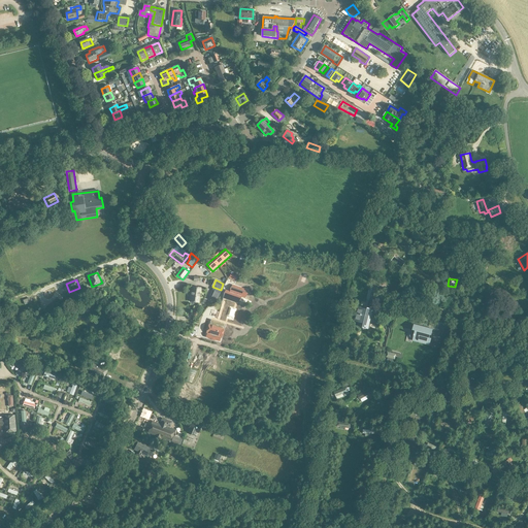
[(235,284),(229,281),(228,285),(227,284),(224,291),(225,291),(223,297),(239,302),(241,296),(237,294),(239,290),(234,288),(235,284)]
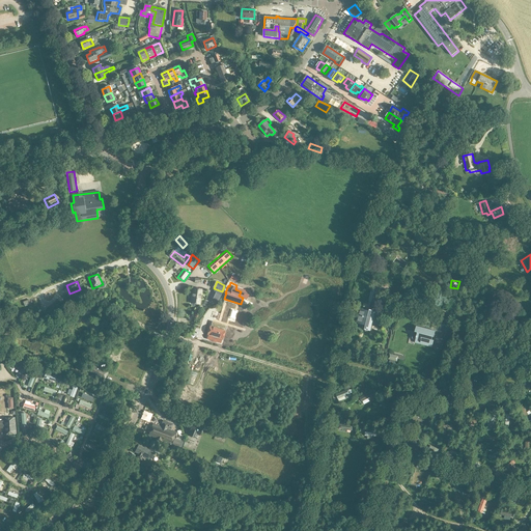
[(193,288),(191,303),(199,305),(200,300),(201,299),(202,296),(201,296),(201,289),(193,288)]
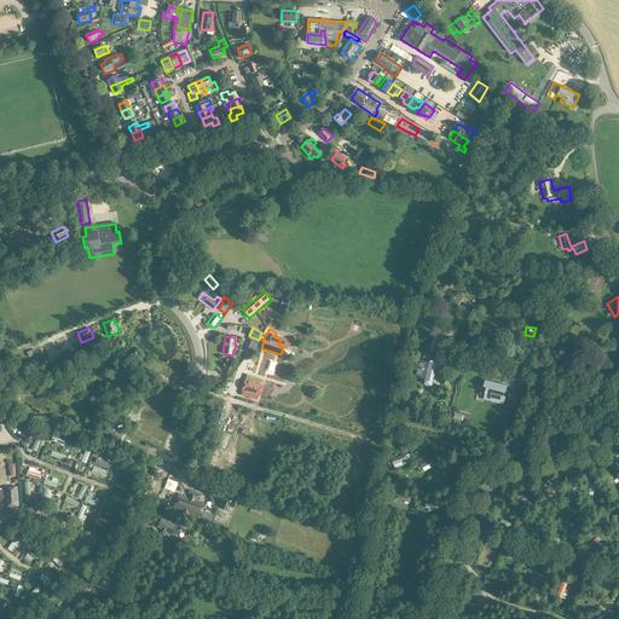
[(249,340),(244,351),(253,356),(258,345),(249,340)]
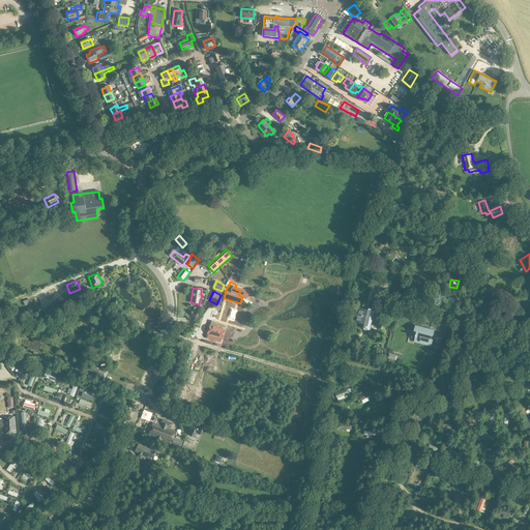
[(375,311),(370,308),(369,311),(359,307),(356,321),(361,323),(362,321),(365,322),(364,326),(367,327),(366,329),(370,330),(375,311)]
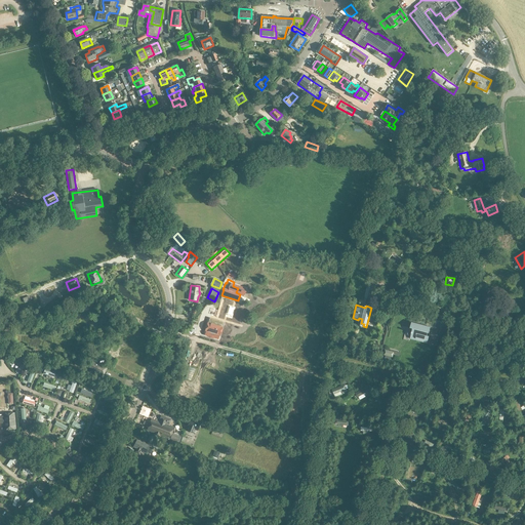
[(206,332),(207,332),(206,335),(218,339),(219,335),(224,324),(210,320),(206,332)]
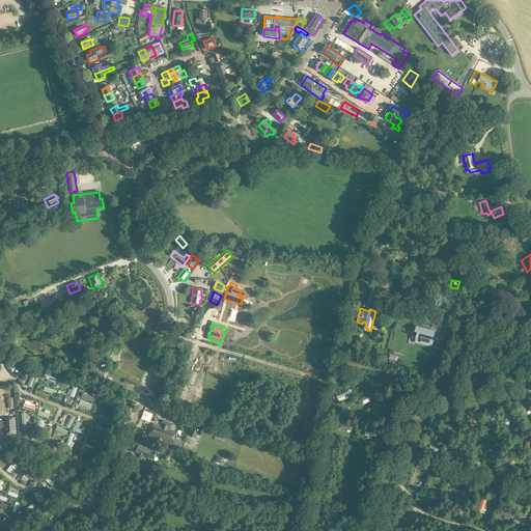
[(432,346),(435,340),(431,340),(432,337),(435,337),(437,332),(417,326),(415,332),(418,333),(415,341),(432,346)]
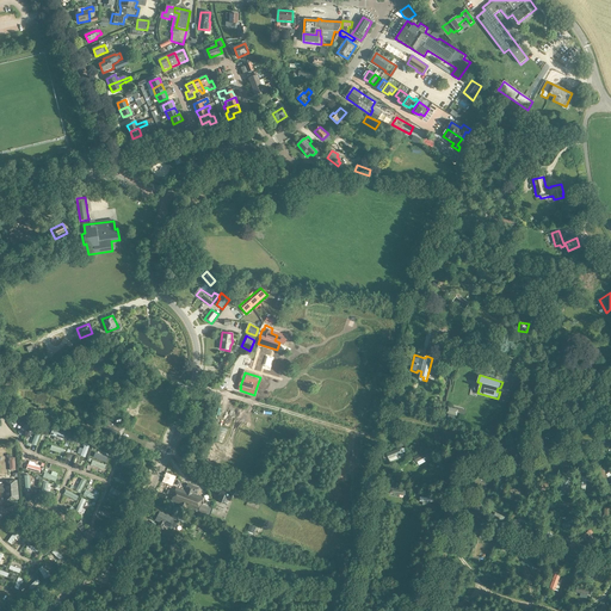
[(460,411),(449,407),(446,413),(449,414),(449,415),(448,420),(452,423),(454,415),(457,417),(460,411)]
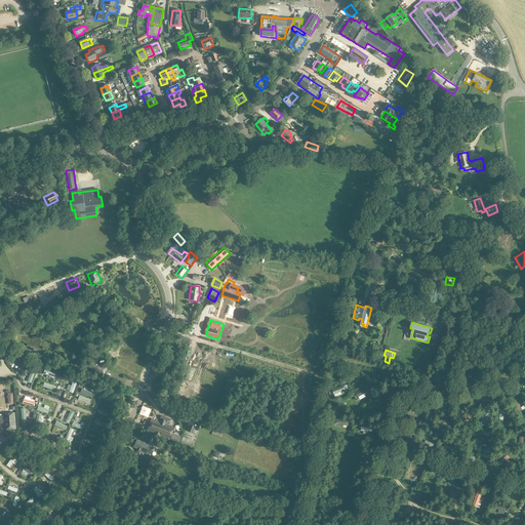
[(88,368),(104,375),(107,369),(91,362),(88,368)]
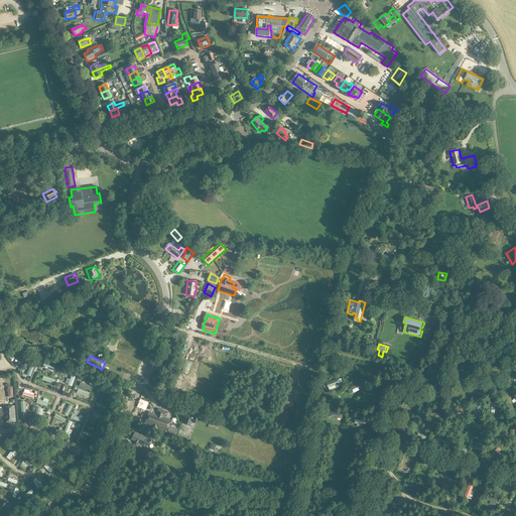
[(22,357),(14,365),(18,368),(26,360),(22,357)]
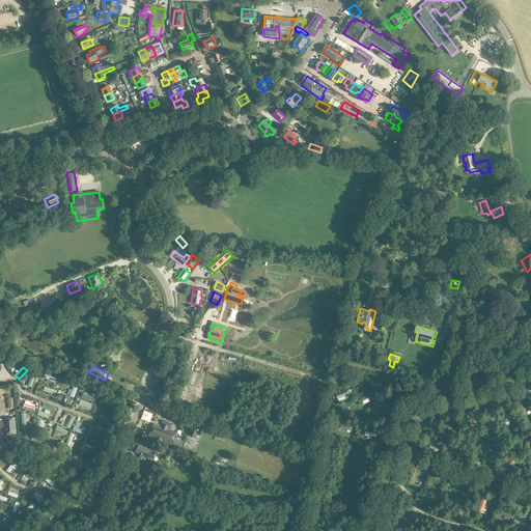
[(44,374),(43,379),(47,380),(46,382),(50,383),(51,381),(54,382),(55,378),(44,374)]
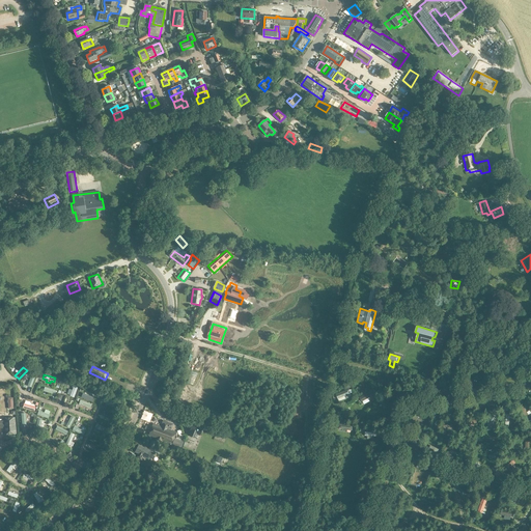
[(31,375),(27,386),(31,388),(35,375),(31,375)]
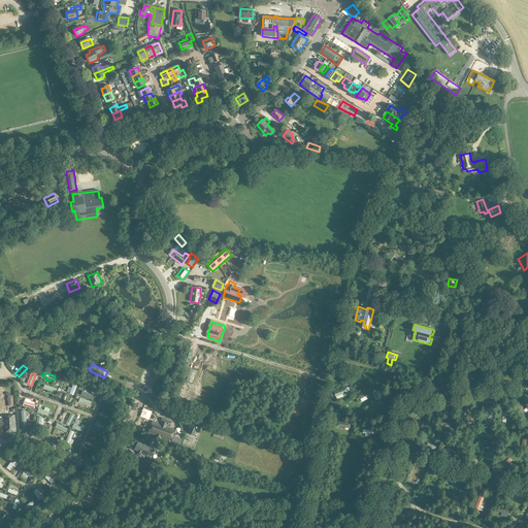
[(489,386),(491,382),(481,376),(479,381),(489,386)]
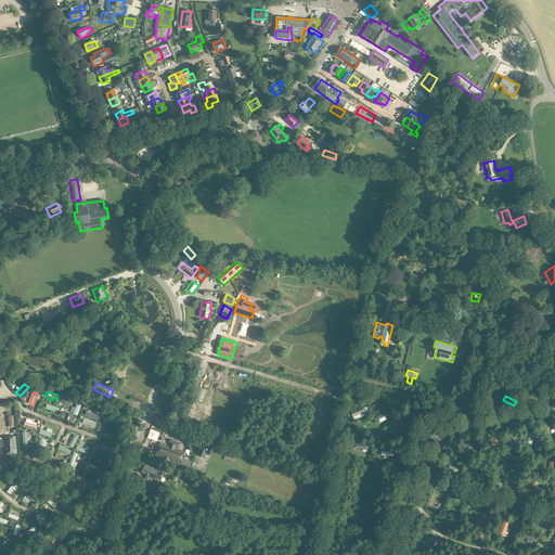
[(72,407),(71,410),(74,411),(73,414),(77,415),(81,403),(77,402),(75,408),(72,407)]
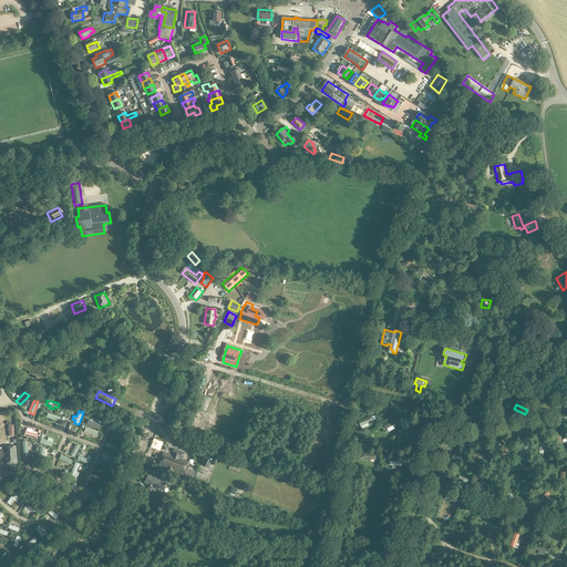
[(472,424),(476,426),(482,416),(477,414),(472,424)]
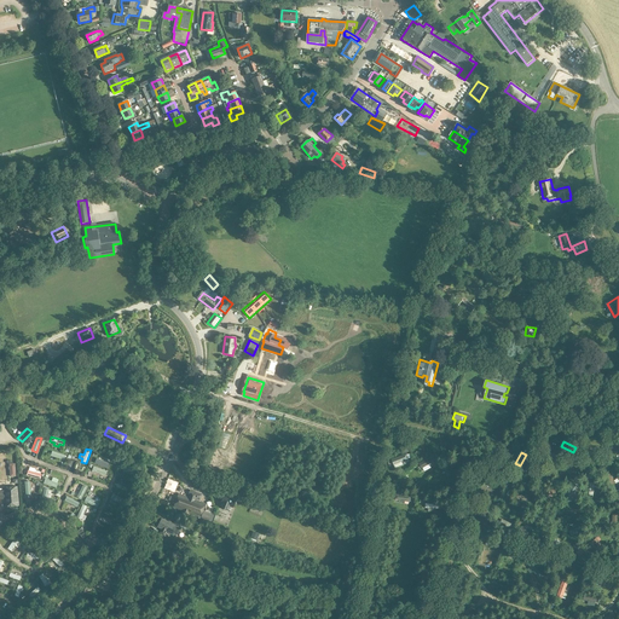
[(97,456),(94,463),(108,468),(110,461),(97,456)]
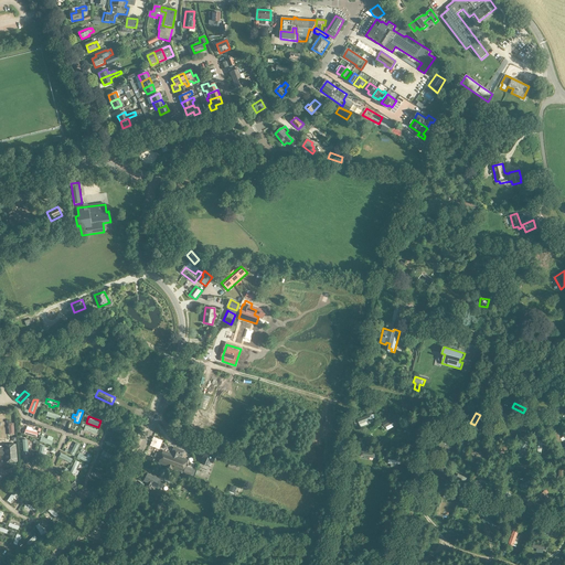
[(385,427),(391,424),(392,425),(393,424),(393,423),(395,422),(393,418),(383,424),(385,427)]
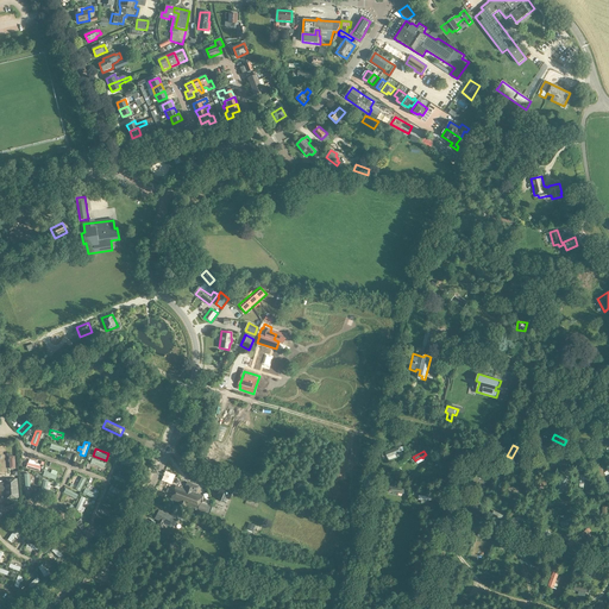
[(123,456),(120,462),(135,468),(137,462),(123,456)]
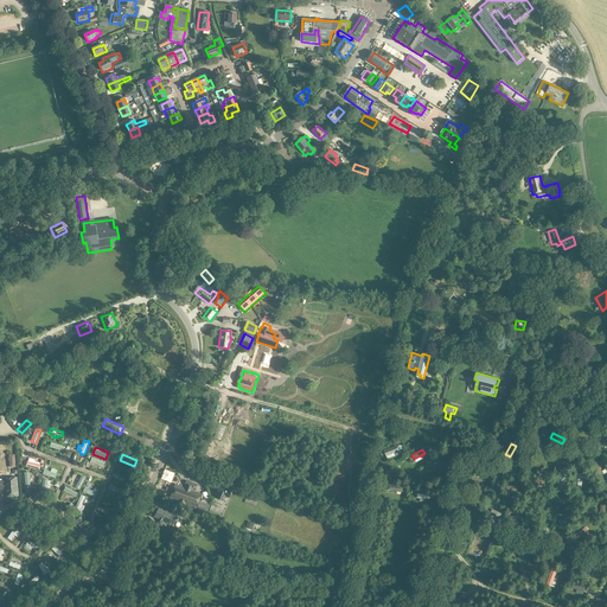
[(445,473),(449,471),(443,455),(439,458),(445,473)]
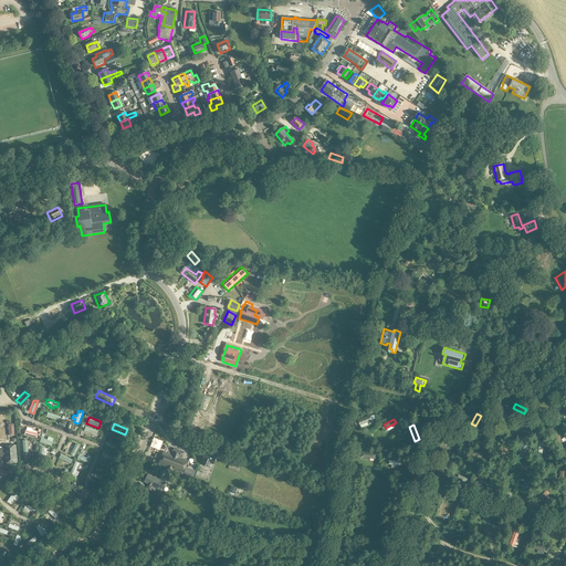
[(98,431),(85,427),(84,431),(96,436),(98,431)]
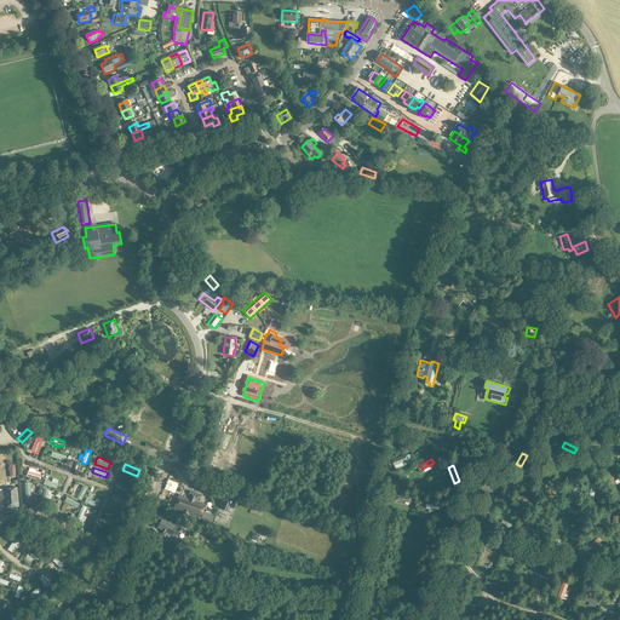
[(27,476),(40,481),(41,476),(35,474),(36,470),(29,469),(29,471),(28,471),(27,476)]
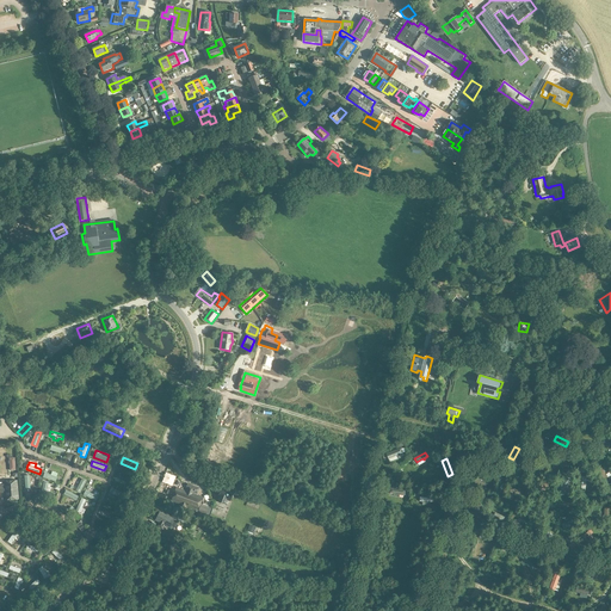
[(131,480),(118,474),(117,479),(129,483),(131,480)]
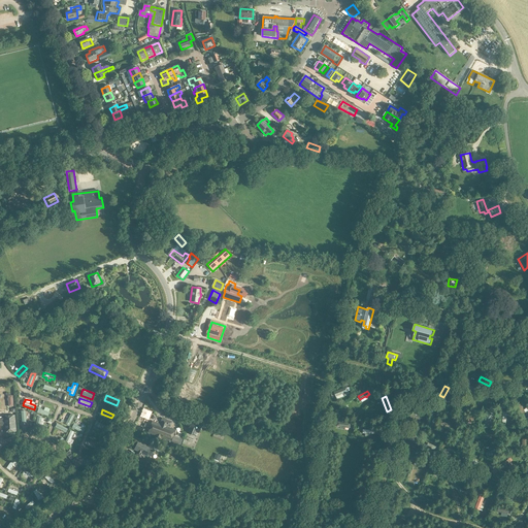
[(494,416),(491,413),(484,421),(488,424),(494,416)]
